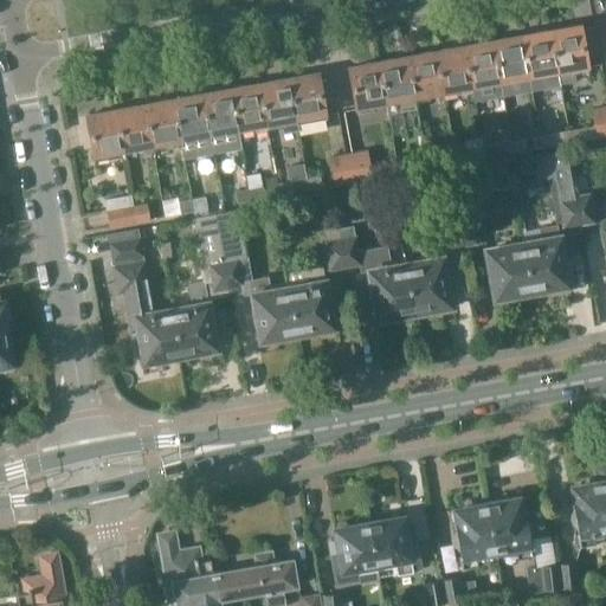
[(552,31),(550,32),(556,70),(559,84),(559,85),(575,83),(574,75),(587,72),(579,26),(567,28),(566,27),(553,30),(552,31)]
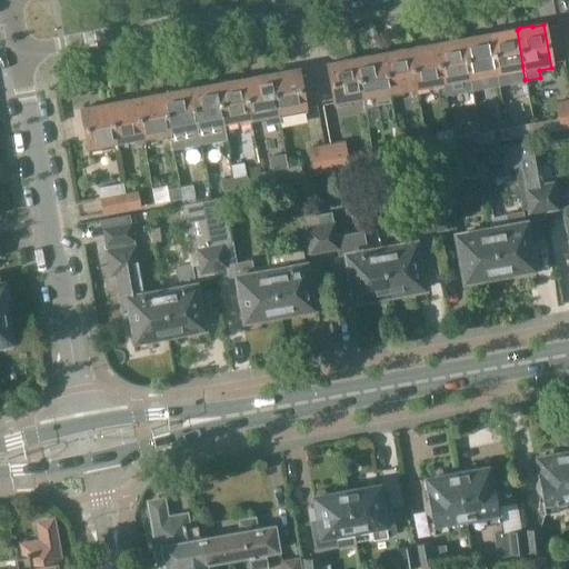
[(501,32),(490,35),(498,77),(499,87),(525,81),(525,80),(525,79),(522,66),(517,30),(515,30),(513,30),(513,29),(502,31),(501,32)]
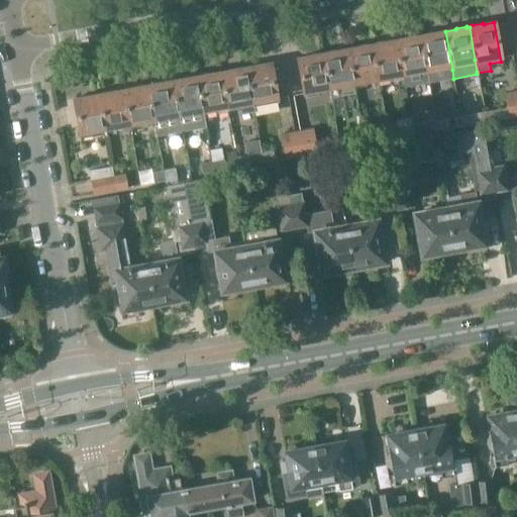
[(421,35),(420,35),(426,69),(428,83),(453,79),(452,70),(445,31),(434,33),(433,32),(422,34),(422,35),(421,35)]
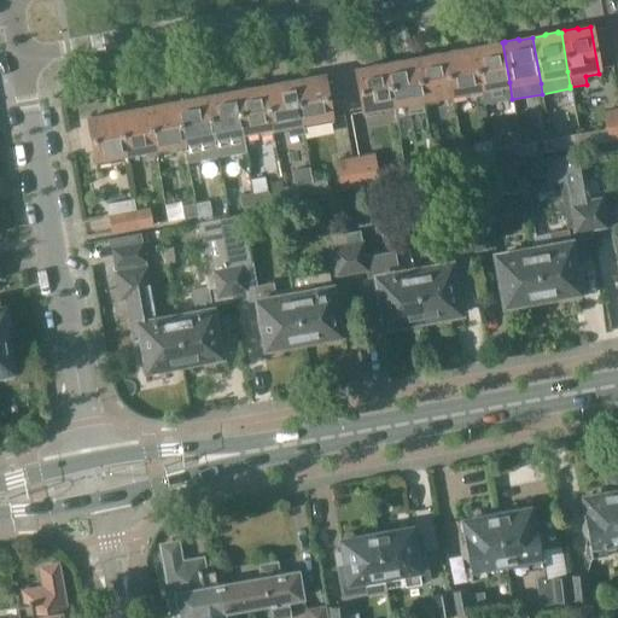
[(485,46),(473,48),(482,94),(484,104),(512,99),(509,82),(502,42),(501,44),(500,44),(500,42),(488,45),(487,46),(485,46)]
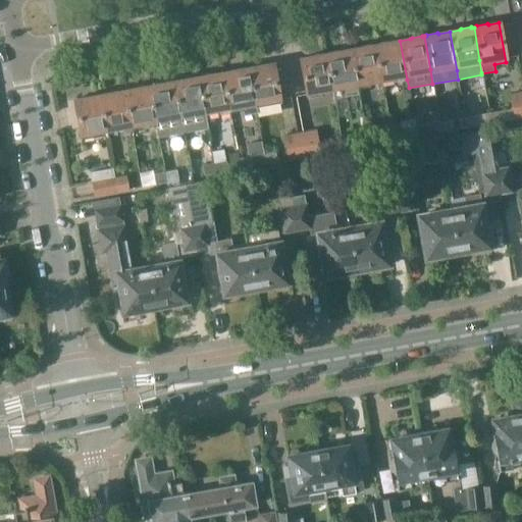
[(375,45),(374,45),(380,79),(393,76),(394,83),(407,80),(400,41),(389,43),(388,43),(388,42),(376,44),(376,45),(375,45)]
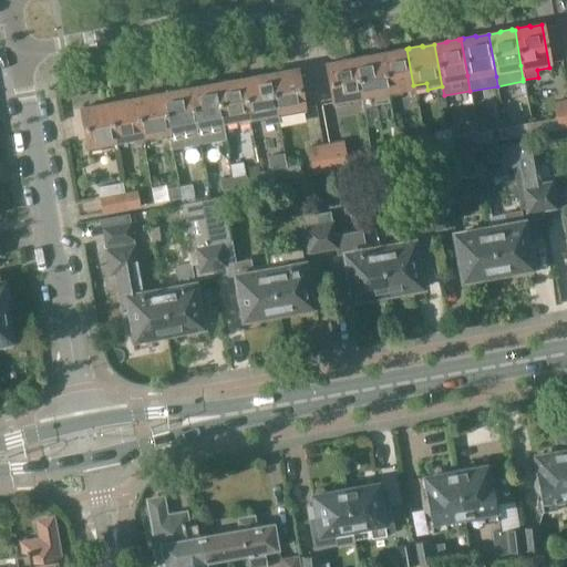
[(391,52),(380,54),(388,96),(402,94),(400,88),(413,85),(406,49),(405,50),(404,50),(404,49),(392,51),(392,52),(391,52)]
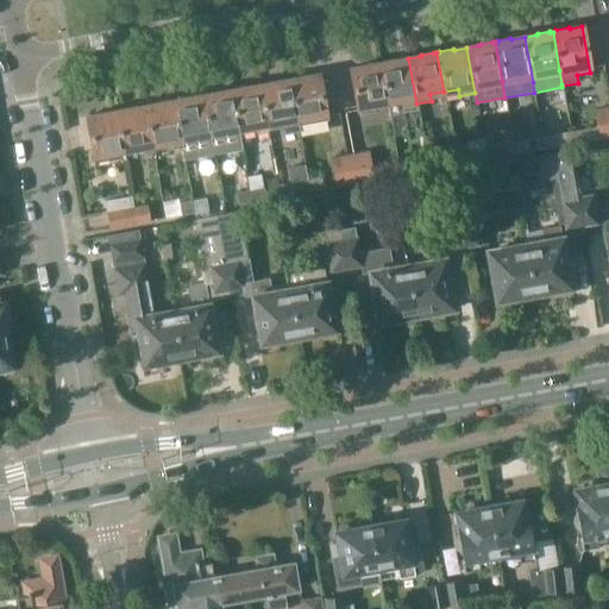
[(381,63),(380,63),(387,102),(389,115),(418,111),(416,104),(408,58),(396,61),(395,61),(395,60),(382,62),(382,63),(381,63)]
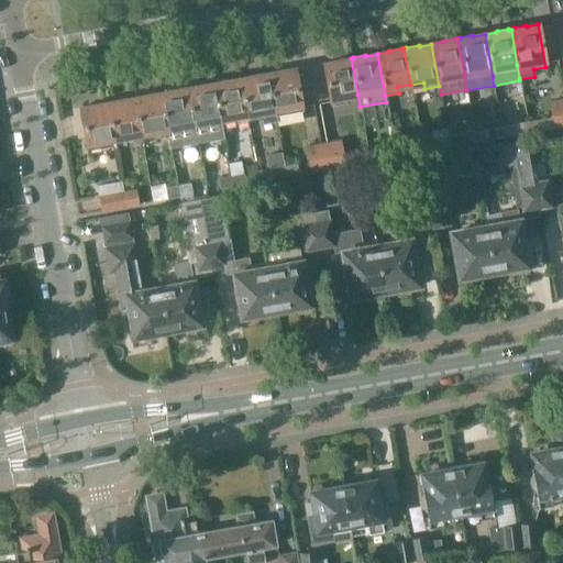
[(335,62),(324,64),(332,106),(346,102),(345,97),(357,95),(351,58),(350,58),(349,58),(337,61),(337,62),(335,62)]
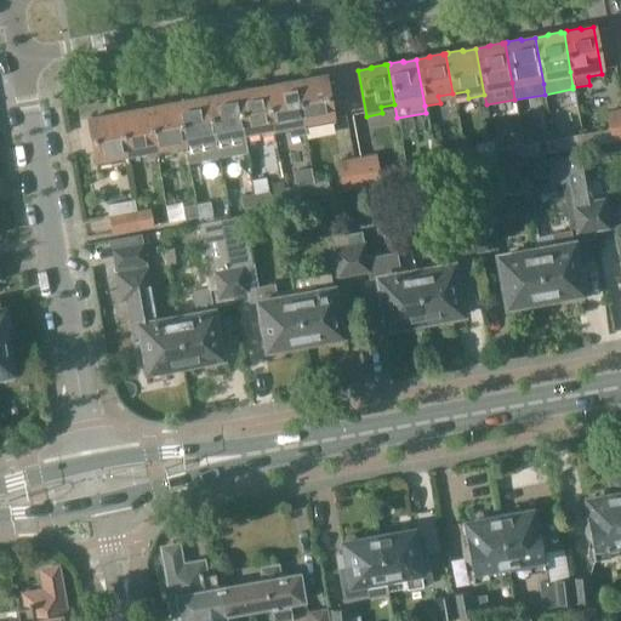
[(296,81),(295,81),(303,127),(332,123),(324,77),(311,79),(309,78),(297,80),(296,81)]
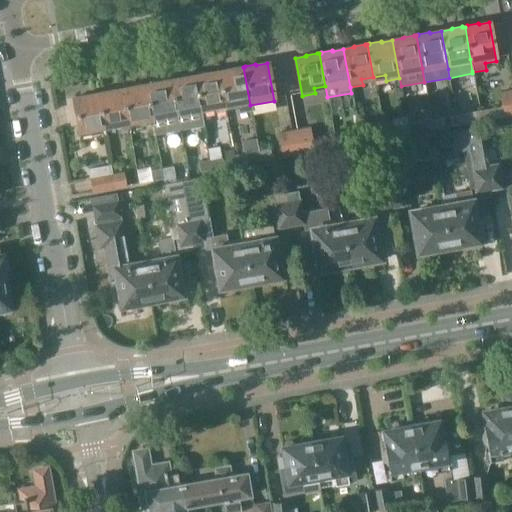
[(229,70),(219,71),(226,109),(237,107),(238,113),(251,111),(250,105),(243,67),(241,67),(240,67),(230,69),(229,70)]
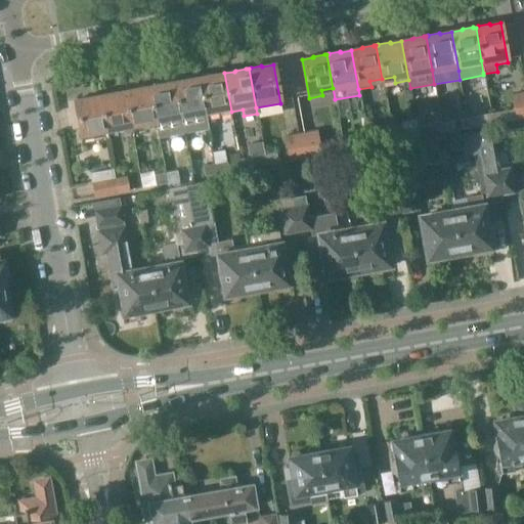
[(200,78),(199,78),(205,111),(218,108),(219,115),(231,112),(224,73),(214,75),(212,76),(212,75),(202,77),(201,78),(200,78)]
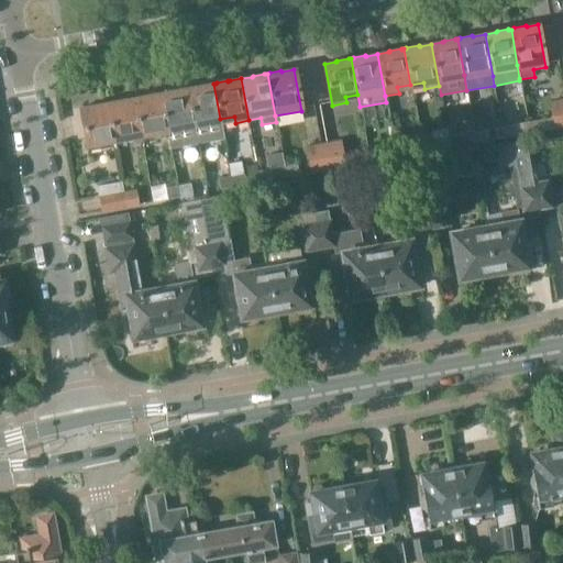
[(199,86),(187,88),(194,124),(195,130),(197,140),(223,135),(220,119),(213,84),(212,84),(211,84),(210,84),(200,85),(199,86)]
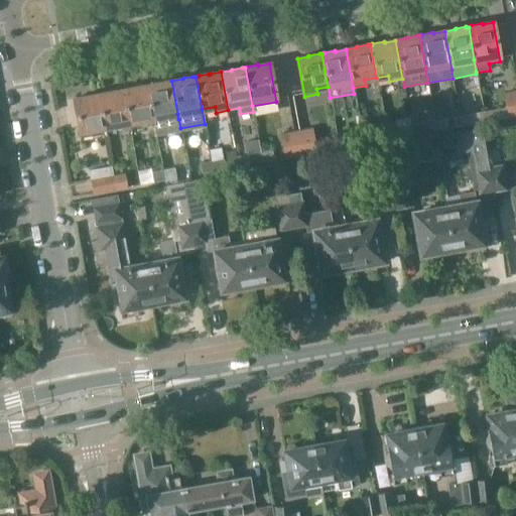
[(148,86),(147,86),(153,118),(155,132),(180,128),(178,119),(177,114),(171,81),(161,83),(160,83),(149,84),(149,85),(148,86)]
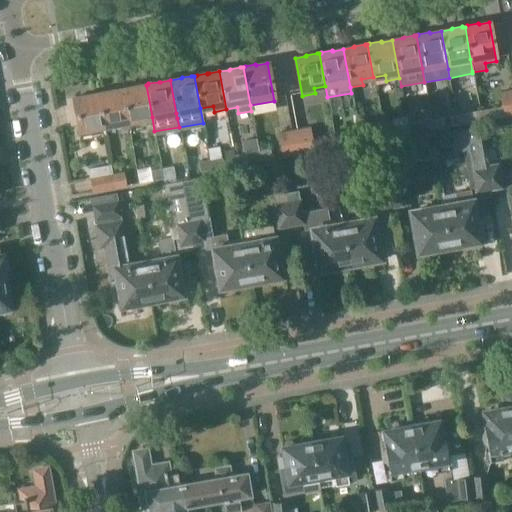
[(132,87),(122,89),(128,121),(129,127),(141,125),(140,119),(152,117),(146,85),(145,85),(144,85),(143,84),(133,86),(133,87),(132,87)]
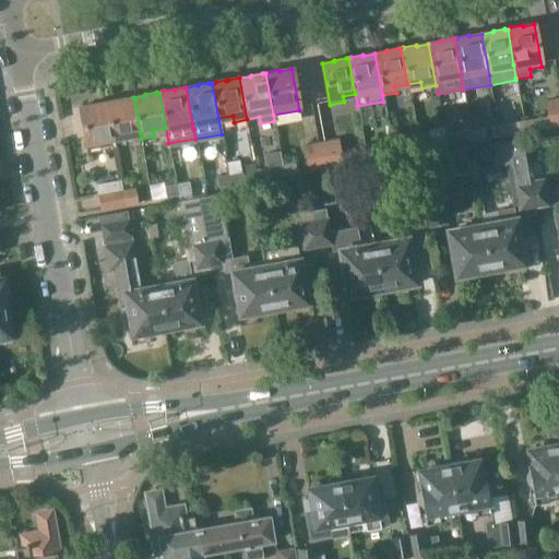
[(107,102),(107,103),(114,137),(127,134),(128,141),(141,139),(140,132),(133,97),(122,99),(121,99),(120,98),(108,100),(108,102),(107,102)]
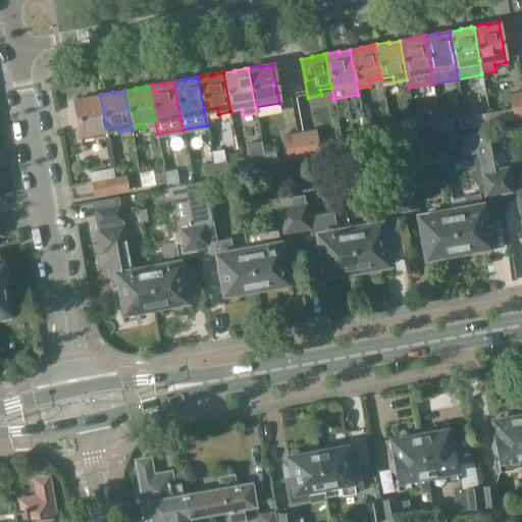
[(514,109),(489,113),(491,123),(521,117),(521,93),(511,95),(514,109)]
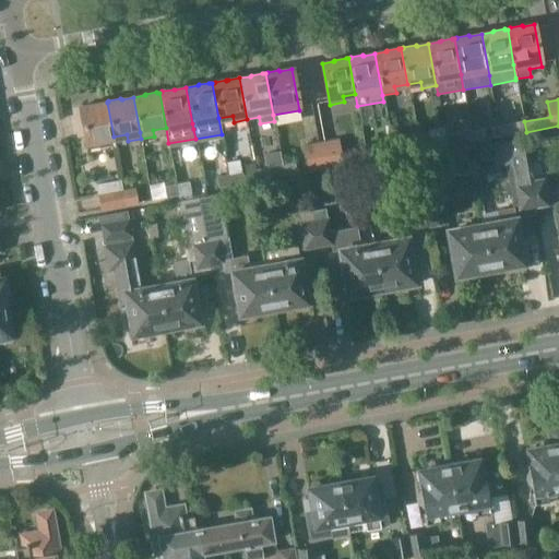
[(91,105),(80,107),(87,144),(87,149),(102,146),(100,139),(114,137),(107,103),(105,103),(104,103),(104,102),(92,104),(92,105),(91,105)]
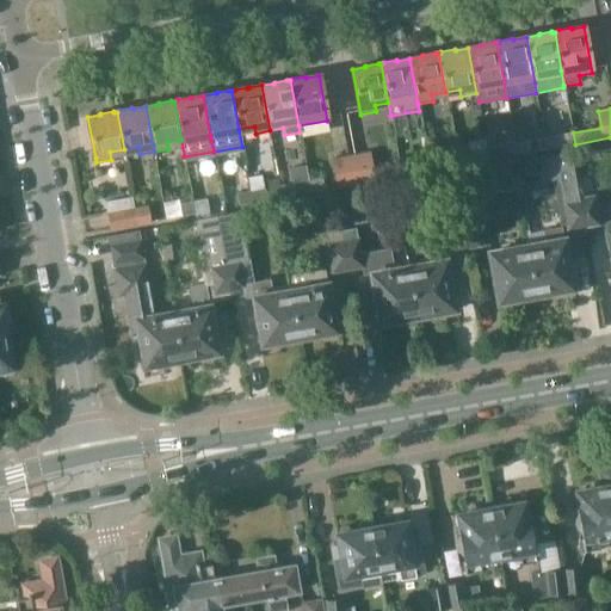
[(573,133),(544,139),(547,150),(575,144),(573,133)]
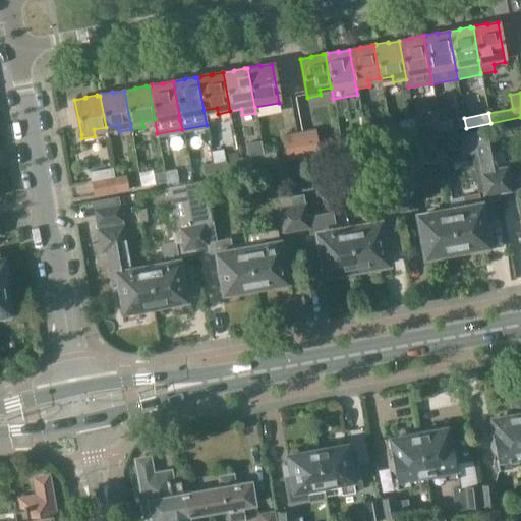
[(405,128),(390,131),(391,141),(416,137),(414,126),(413,119),(404,121),(405,128)]
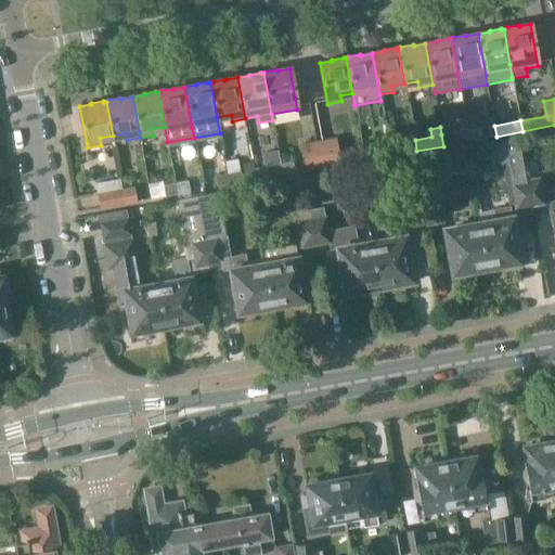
[(480,128),(467,130),(469,141),(482,139),(480,128)]
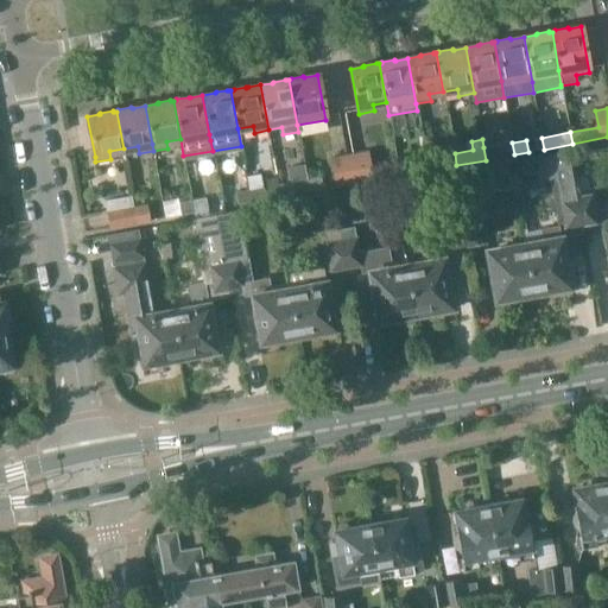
[(499,145),(483,147),(486,160),(500,157),(514,154),(512,143),(499,145)]
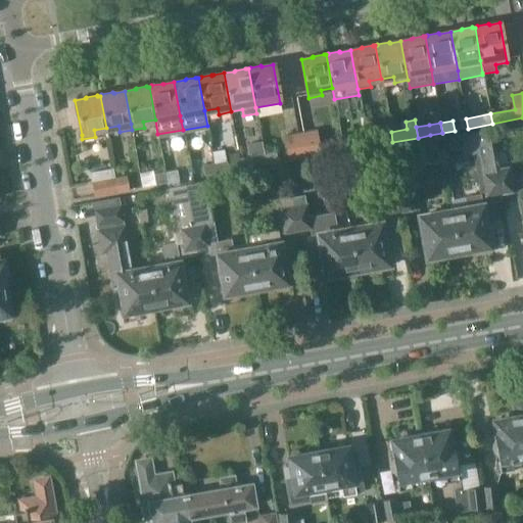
[(302,130),(299,131),(304,158),(307,157),(321,155),(320,148),(317,132),(316,128),(302,130)]
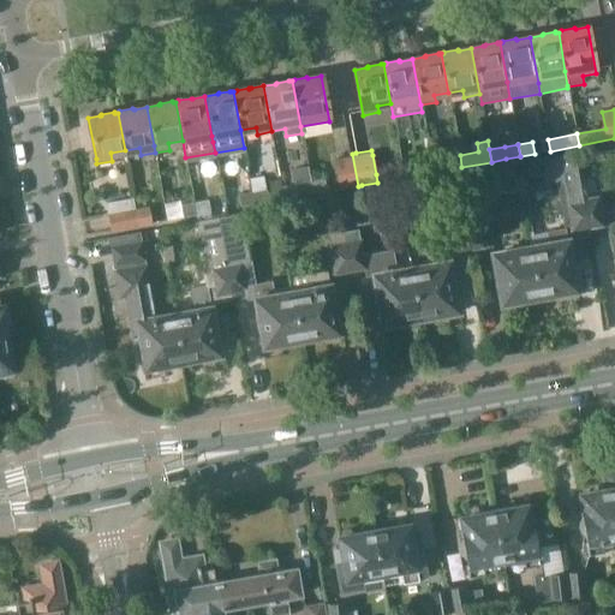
[(547,244),(530,246),(539,302),(557,298),(557,294),(577,291),(567,240),(590,237),(589,228),(583,197),(580,180),(574,155),(574,154),(574,153),(560,155),(538,159),(542,183),(554,180),(562,227),(544,231),(547,244)]
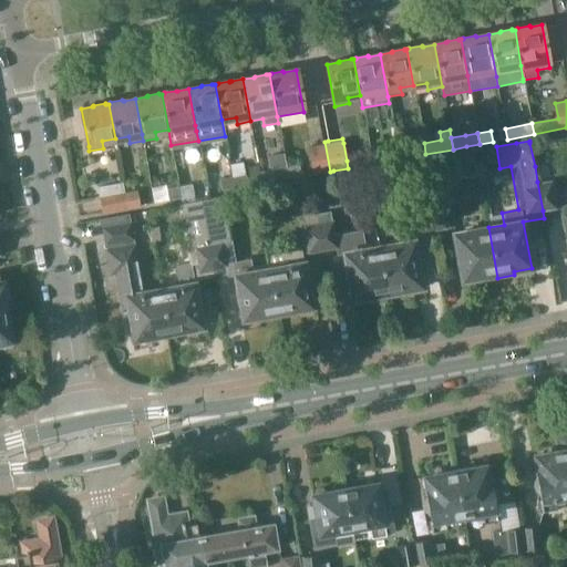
[(318,143),(308,145),(313,175),(327,173),(330,172),(325,142),(322,142),(318,143)]
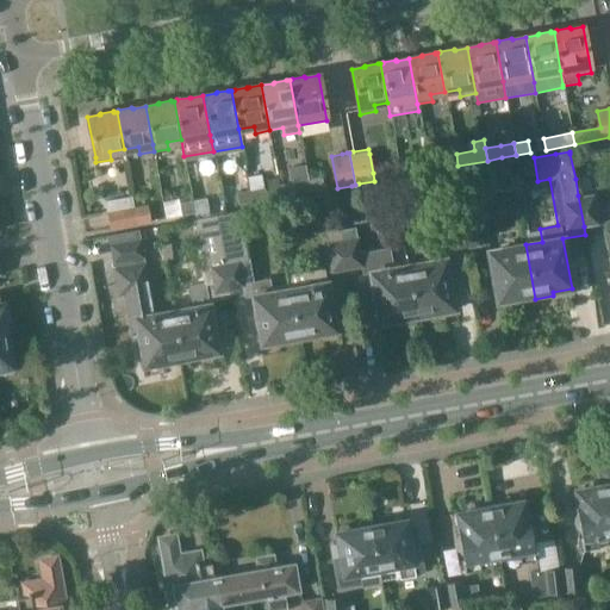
[(456,154),(447,155),(448,168),(458,166),(456,154)]
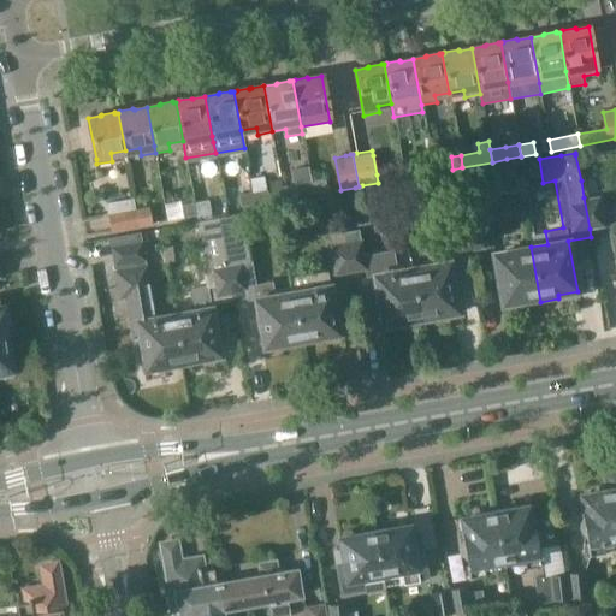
[(420,163),(392,167),(392,171),(394,181),(422,175),(420,163)]
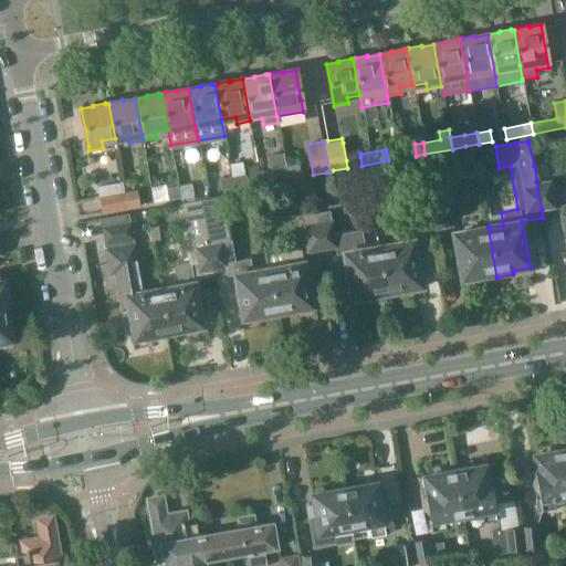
[(282,155),(268,157),(270,171),(274,170),(285,168),(284,166),(282,155)]
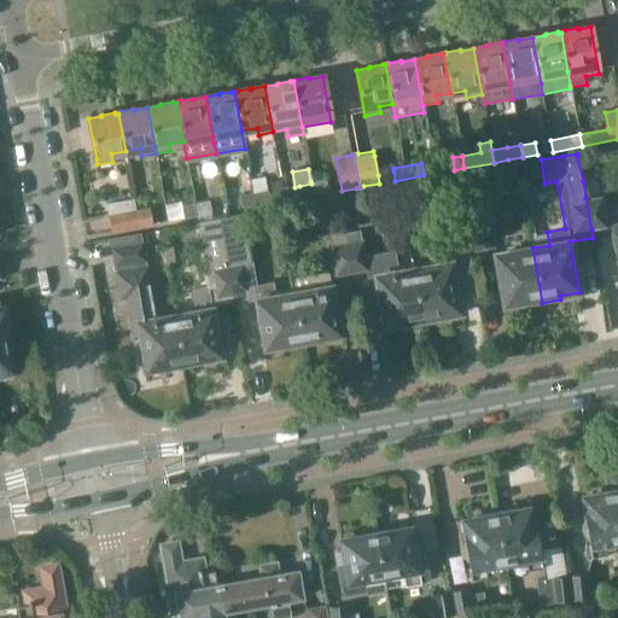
[(437,179),(430,180),(431,191),(439,190),(437,179)]
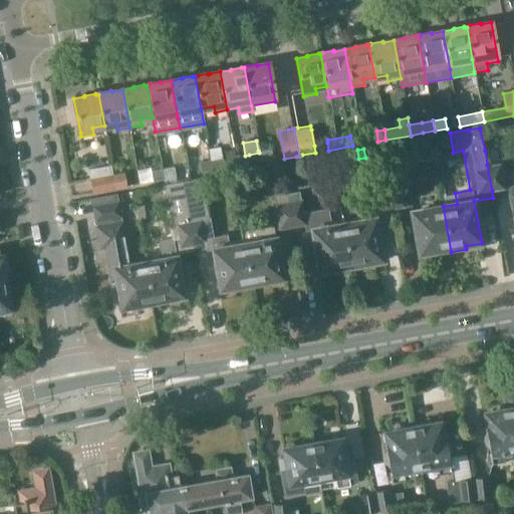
[(272,151),(259,153),(260,162),(274,159),(272,151)]
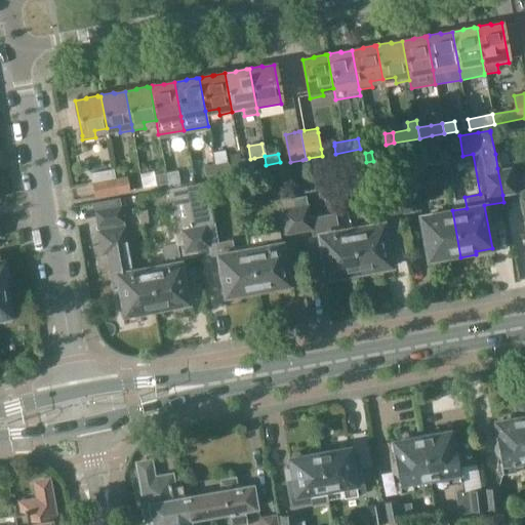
[(265,156),(254,158),(255,167),(266,165),(265,156)]
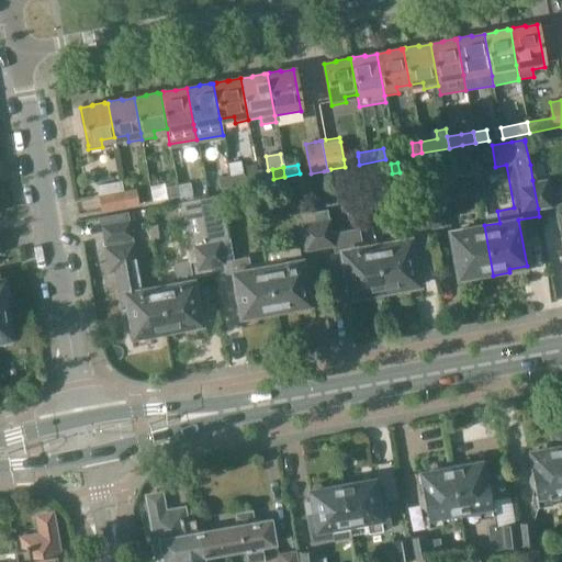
[(246,173),(233,176),(235,188),(248,186),(246,173)]
